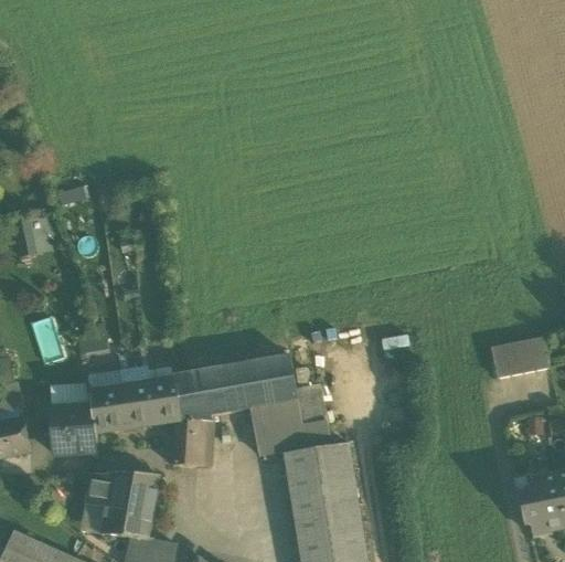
[(86,199),(83,186),(57,193),(61,205),(86,199)]
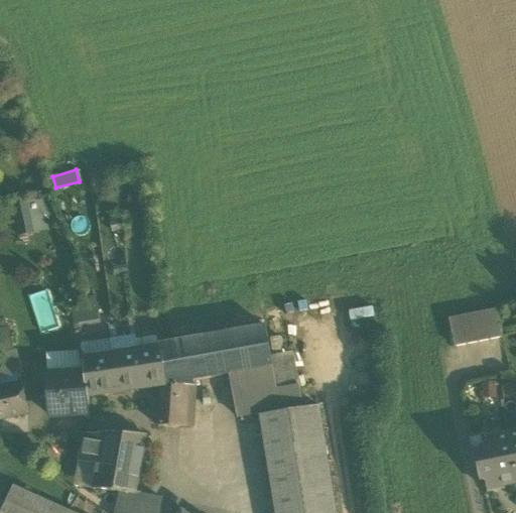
[(144,190),(131,186),(127,201),(140,205),(144,190)]
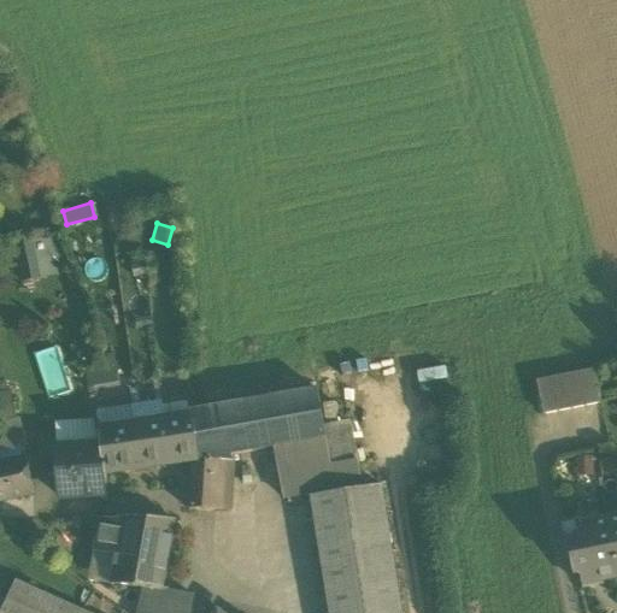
[(57,233),(33,239),(41,277),(58,273),(54,257),(62,255),(57,233)]
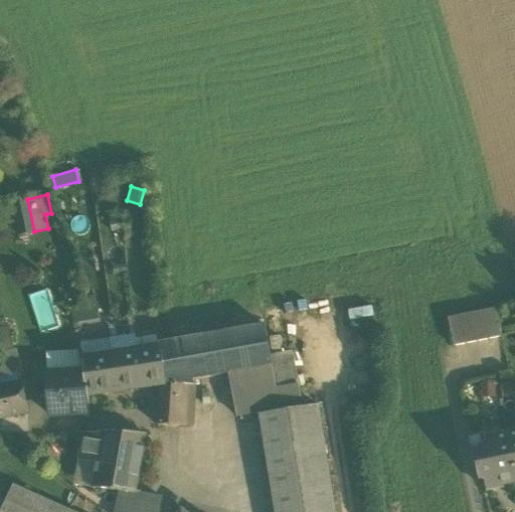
[(8,203),(18,234),(34,231),(27,199),(8,203)]
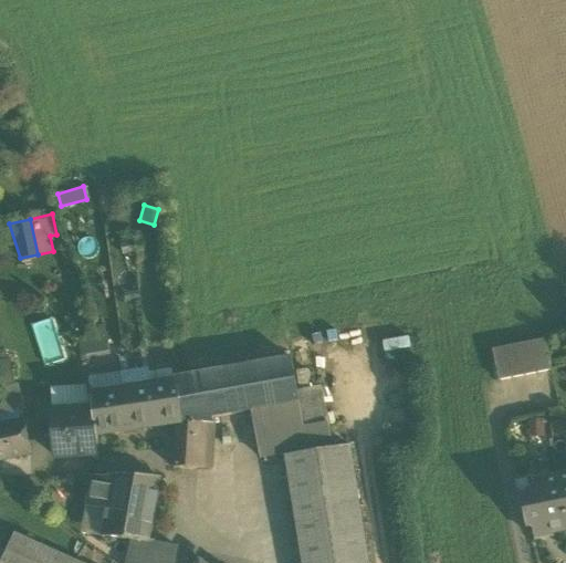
[(408,333),(381,339),(385,351),(410,345),(408,333)]
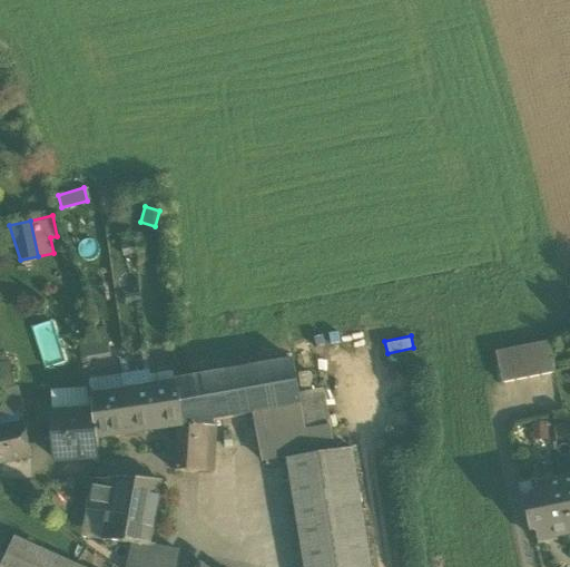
[(81,358),(87,357),(111,352),(105,336),(79,342),(81,358)]
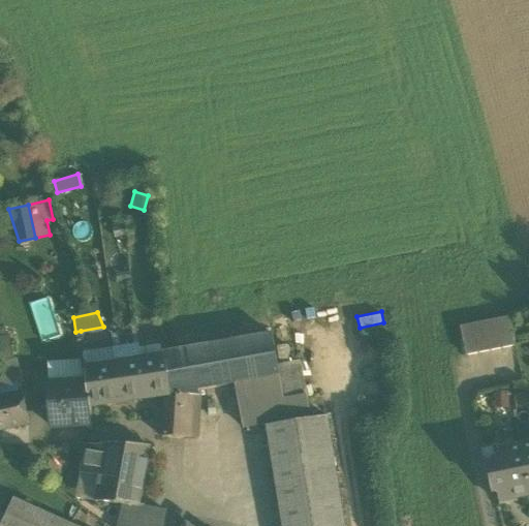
[(460,325),(466,353),(515,343),(508,315),(460,325)]
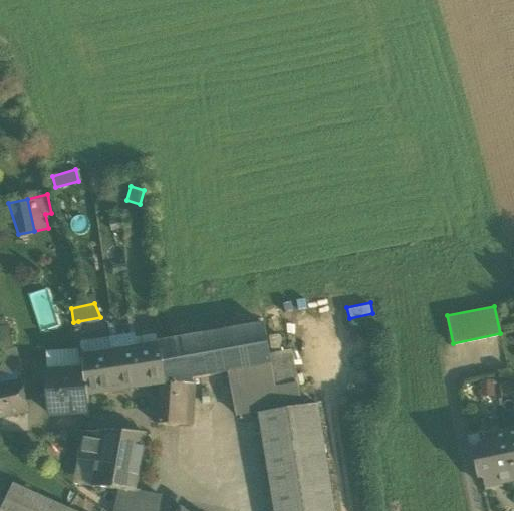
[(195,376),(229,370),(271,363),(269,351),(264,322),(158,341),(159,345),(164,381),(195,381),(195,376)]
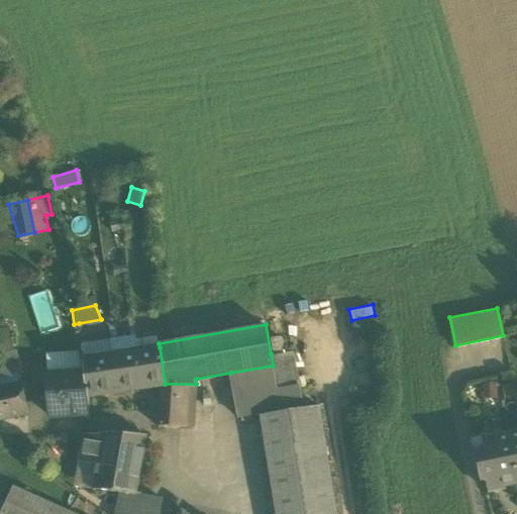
[(0,326),(0,351),(14,348),(8,325),(0,326)]
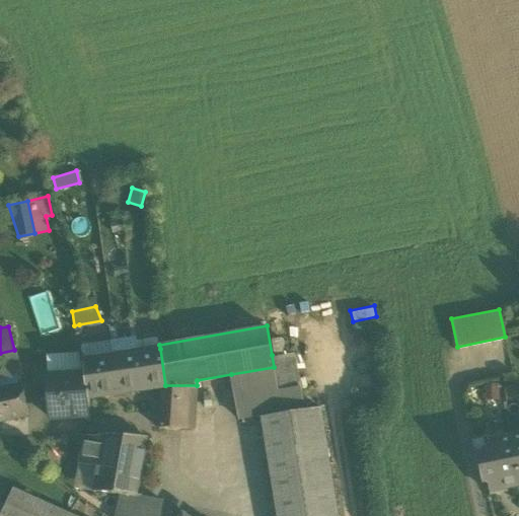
[(136,336),(80,344),(80,352),(81,359),(84,359),(84,360),(85,360),(160,349),(159,345),(158,336),(137,339),(136,336)]
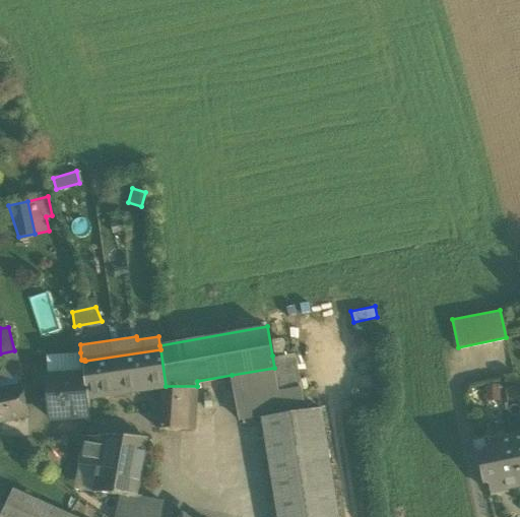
[(86,373),(86,374),(87,397),(164,386),(166,386),(160,349),(85,361),(86,373)]
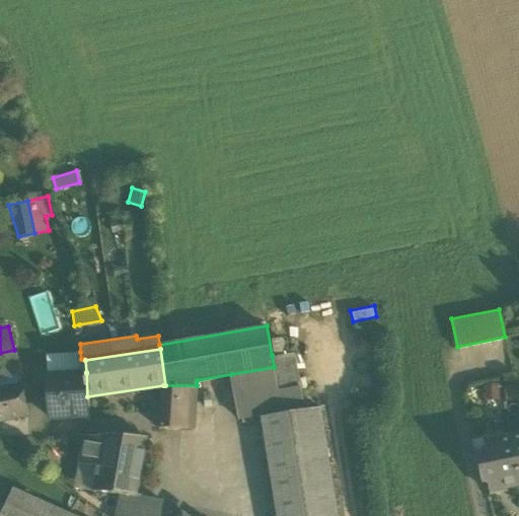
[(0,373),(1,377),(17,374),(21,372),(16,350),(14,350),(0,353),(0,373)]
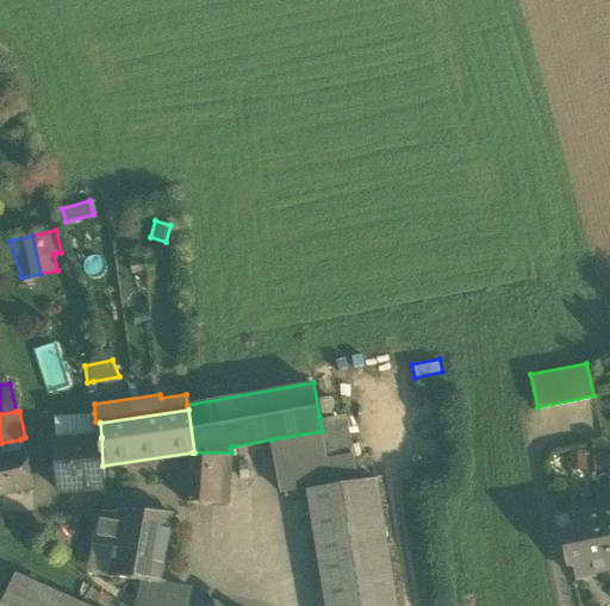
[(55,414),(56,441),(100,438),(99,423),(99,422),(95,422),(94,413),(55,414)]
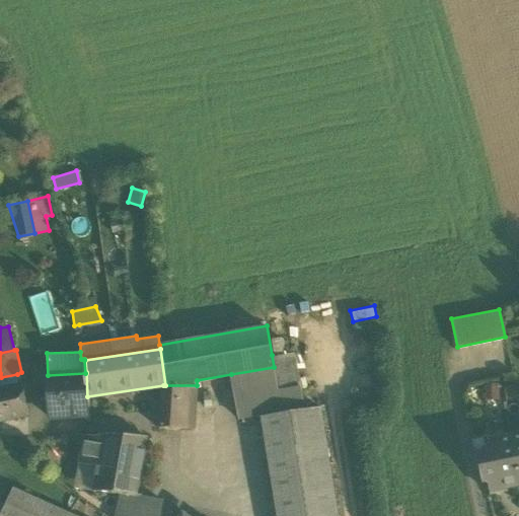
[(292,352),(272,355),(274,367),(278,389),(297,386),(298,386),(292,352)]
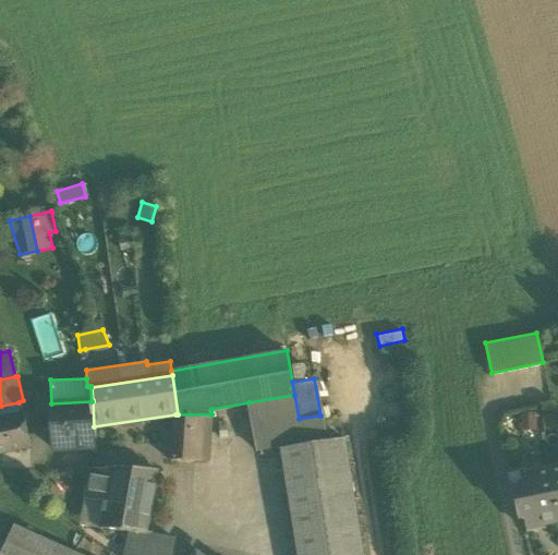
[(299,419),(294,395),(249,402),(253,426),(299,419)]
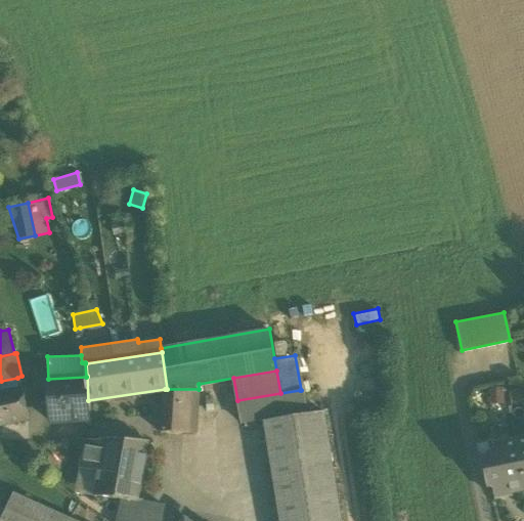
[(89,418),(88,400),(87,377),(86,377),(48,379),(51,420),(89,418)]
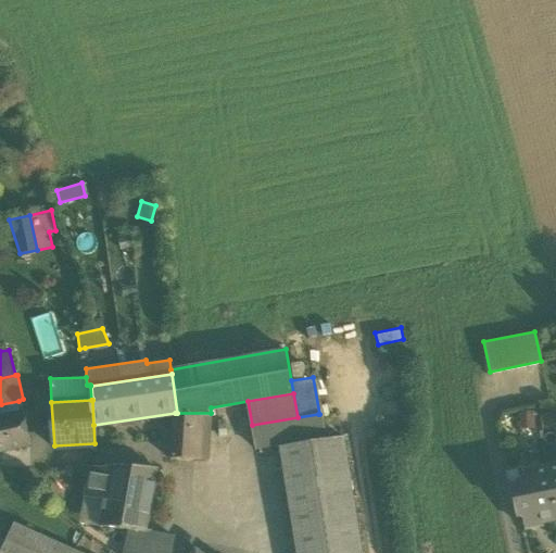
[(1,404),(0,404),(0,417),(21,413),(19,401),(1,404)]
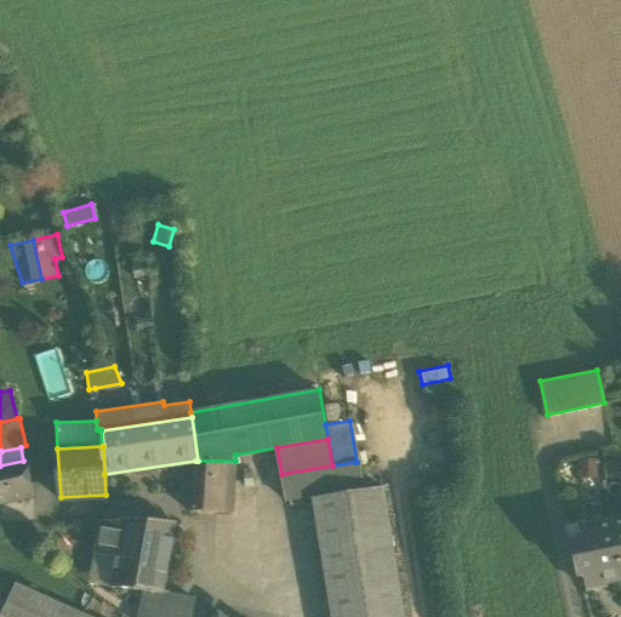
[(598,457),(580,457),(580,476),(598,476),(598,457)]
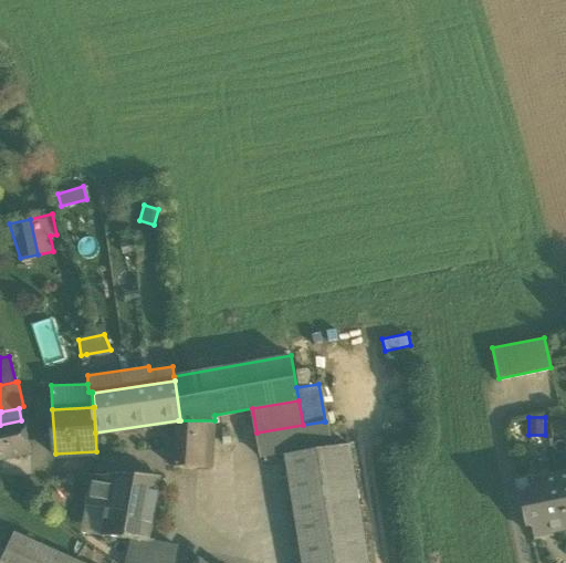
[(0,457),(28,451),(21,420),(0,425),(0,457)]
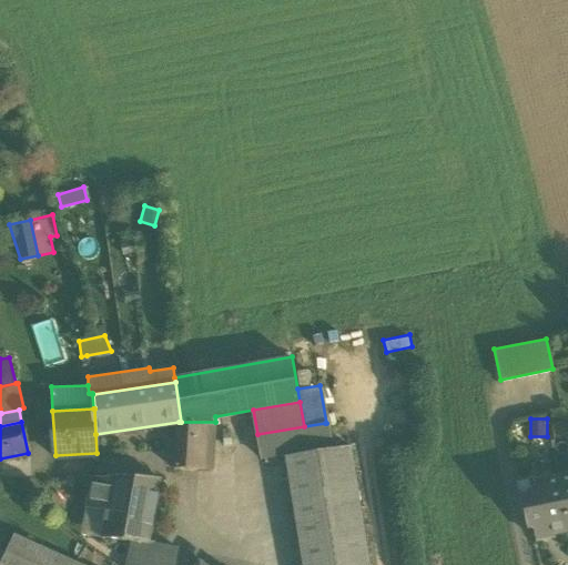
[(212,468),(215,422),(181,422),(179,422),(175,467),(212,468)]
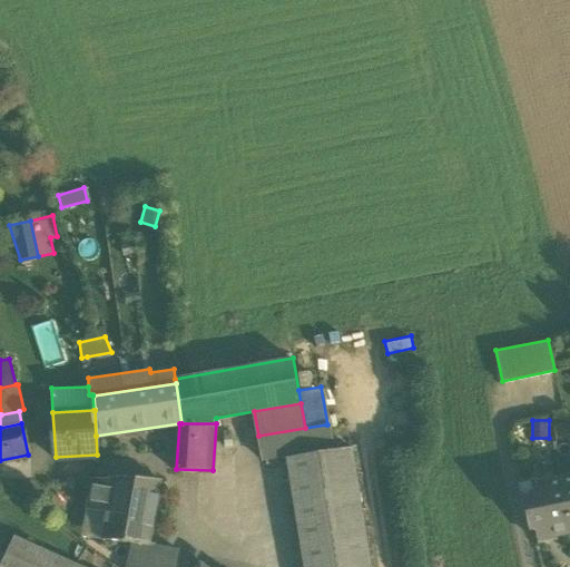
[(305,428),(258,436),(262,458),(331,447),(326,424),(305,428)]
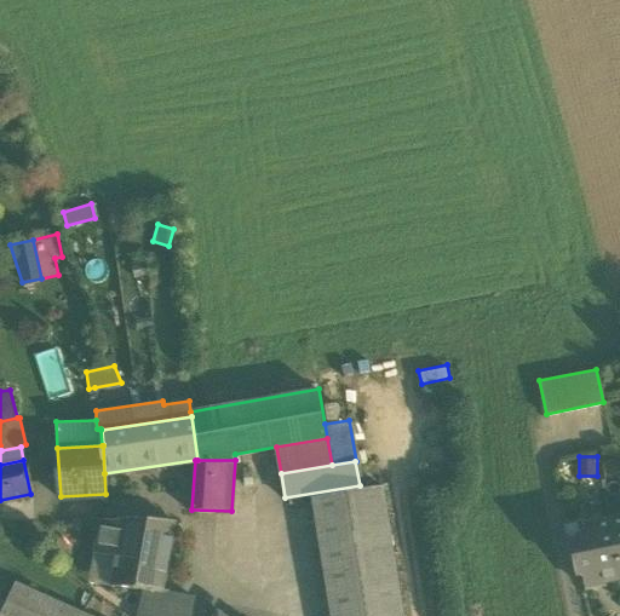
[(311,498),(329,615),(403,615),(383,485),(311,498)]
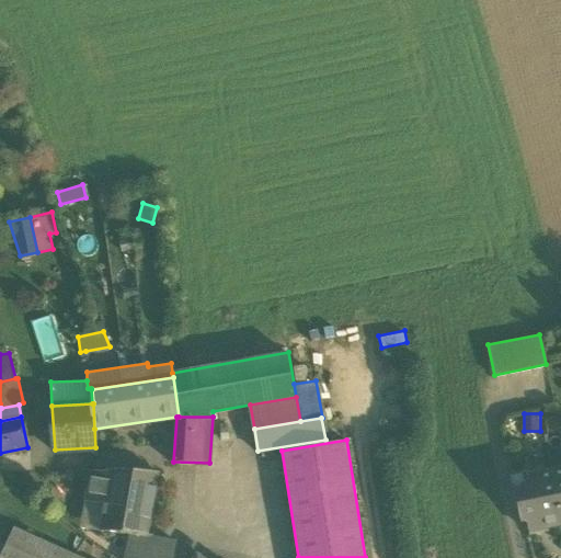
[(96,468),(89,468),(83,500),(104,504),(106,491),(95,490),(96,468)]
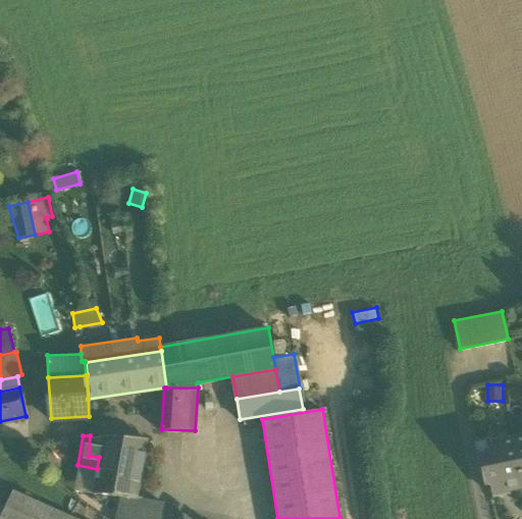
[(121,496),(137,497),(148,438),(90,435),(89,456),(99,457),(97,469),(93,494),(121,496)]
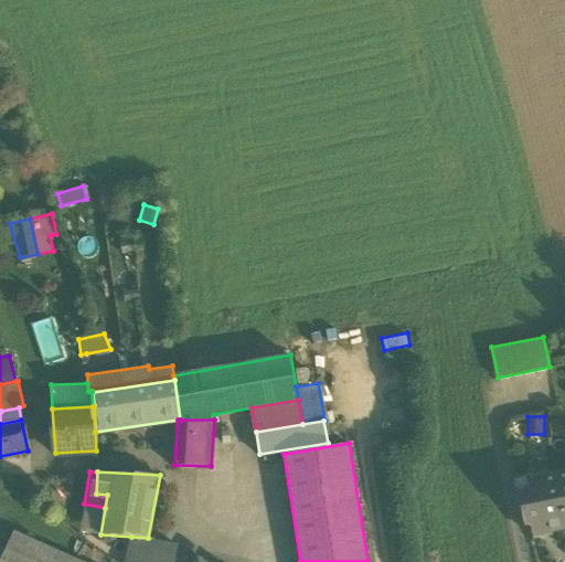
[(531,522),(533,536),(552,531),(551,529),(564,526),(564,472),(534,478),(525,491),(519,492),(525,523),(531,522)]
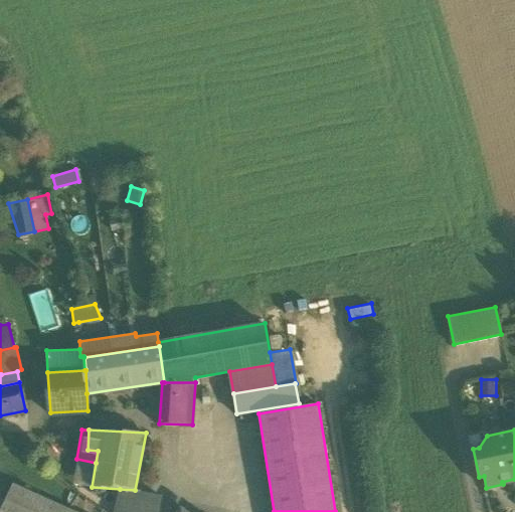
[(96,463),(76,459),(72,483),(92,487),(96,463)]
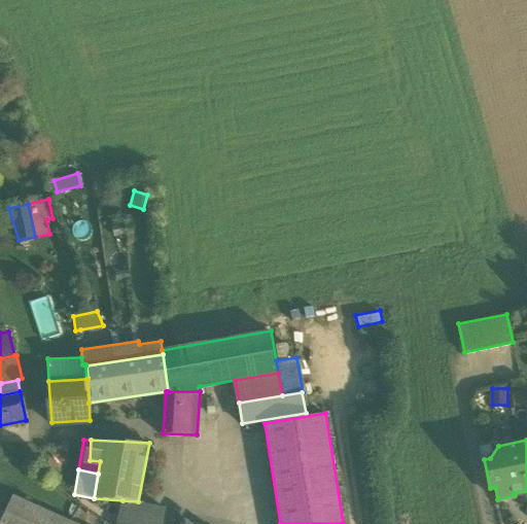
[(75,523),(13,496),(0,523),(75,523)]
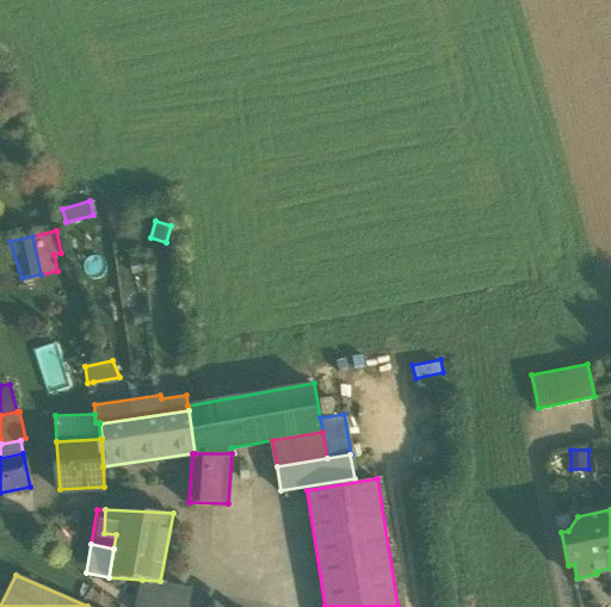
[(186,606),(191,587),(166,582),(166,581),(160,581),(142,580),(136,606),(186,606)]
